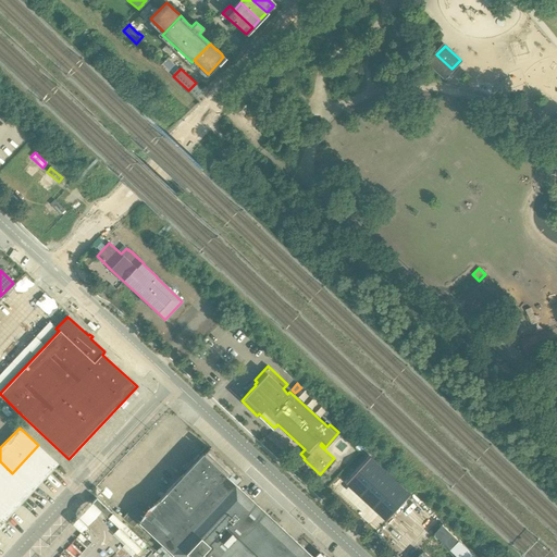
[(38,445),(12,473),(32,492),(58,463),(38,445)]
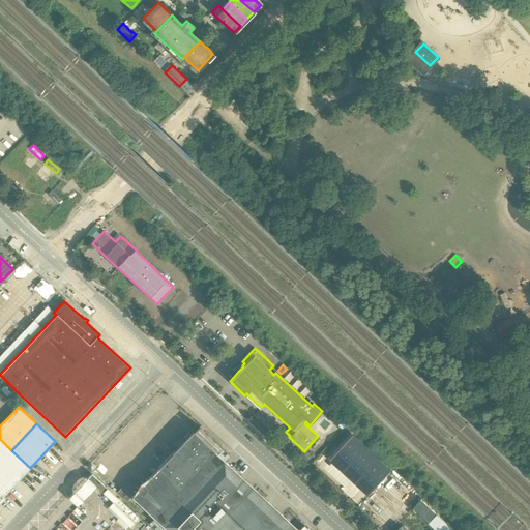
[(224,461),(230,454),(199,425),(193,432),(172,453),(203,482),(223,461),(224,461)]
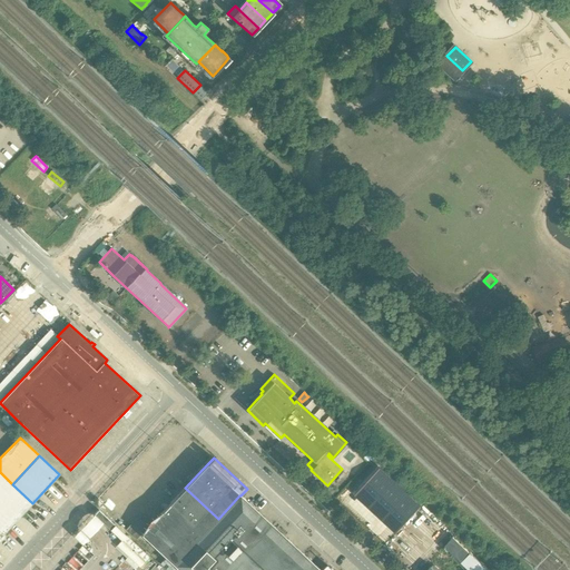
[(355,495),(370,509),(382,520),(408,493),(394,481),(381,469),(372,478),(355,495)]
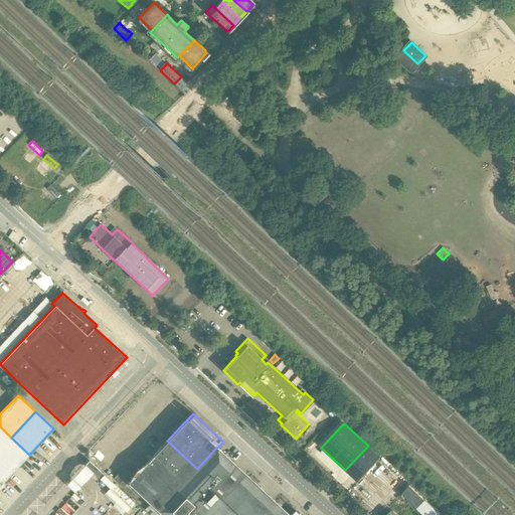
[(0,426),(0,450),(11,438),(0,426)]
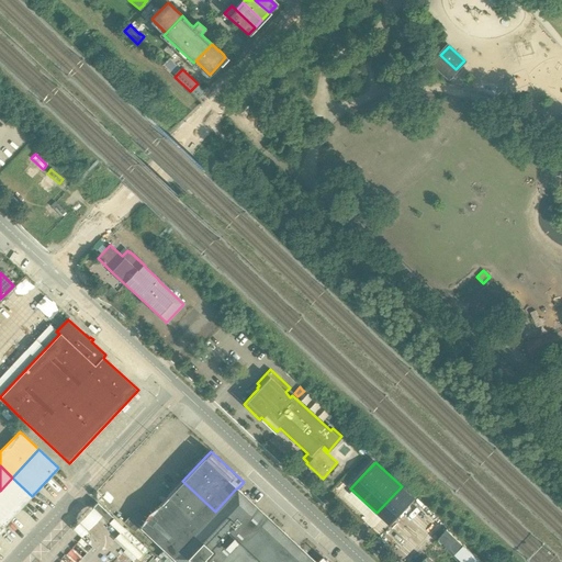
[(12,478),(0,491),(0,518),(6,525),(32,496),(12,478)]
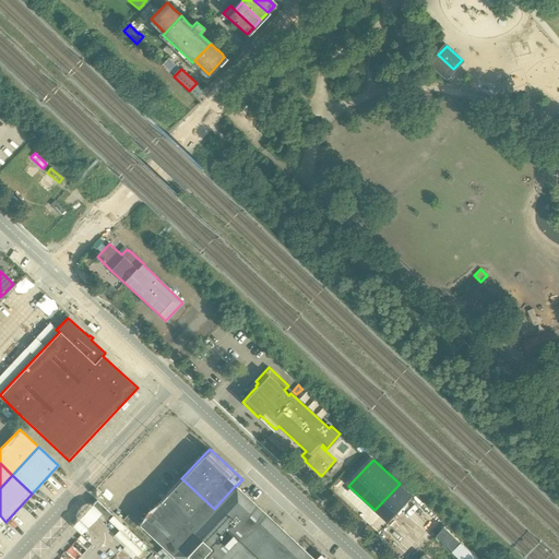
[(138,524),(175,558),(268,558),(262,554),(253,546),(246,538),(238,531),(229,523),(222,515),(214,509),(181,478),(138,524)]
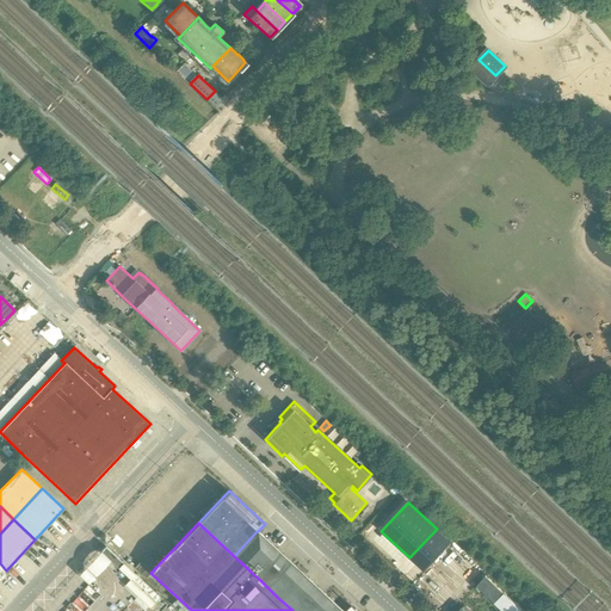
[(451,542),(437,529),(409,557),(424,571),(451,542)]
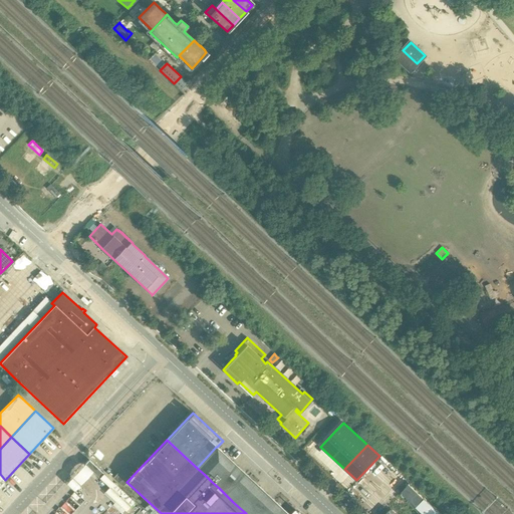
[(216,447),(197,468),(204,474),(224,453),(217,447),(216,447)]
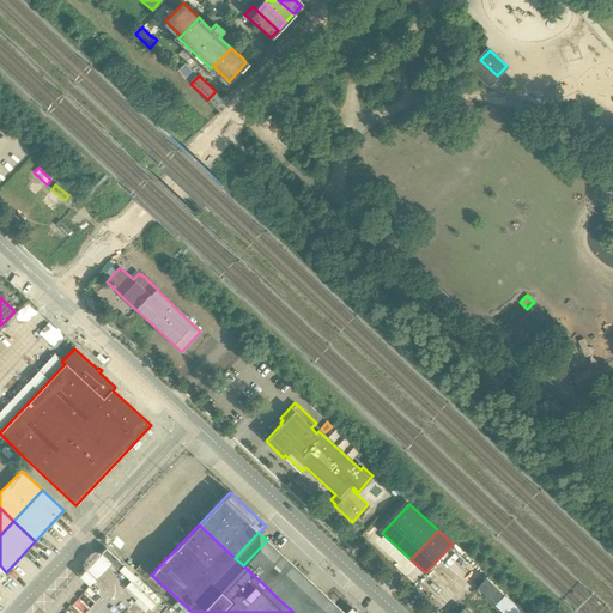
[(275,548),(267,540),(243,565),(252,574),(275,548)]
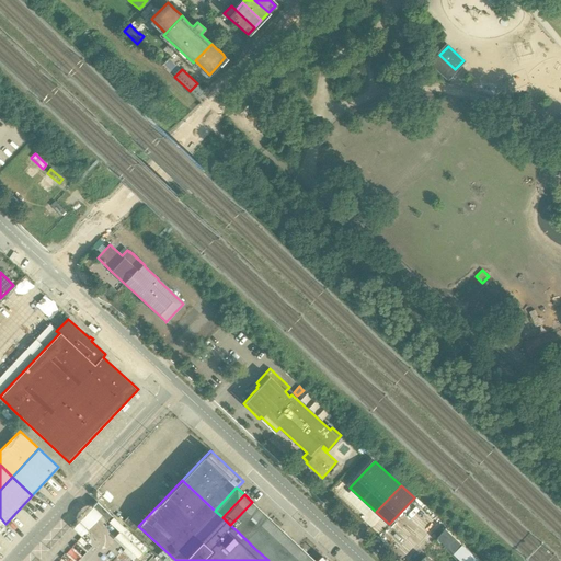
[(92,506),(98,512),(109,522),(113,517),(96,502),(92,506)]
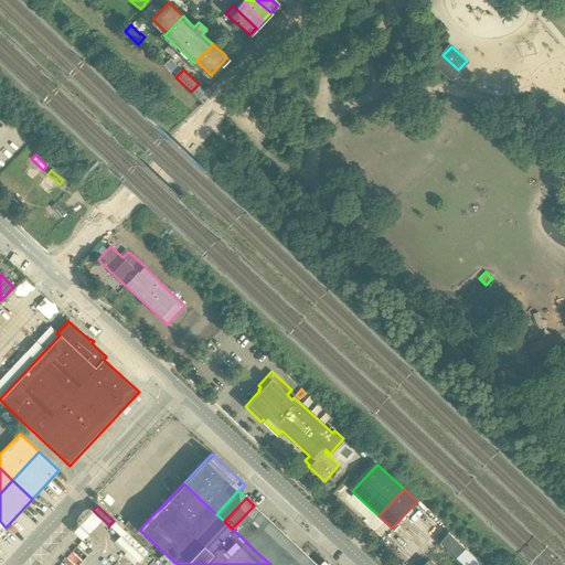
[(262,513),(254,505),(232,529),(241,536),(262,513)]
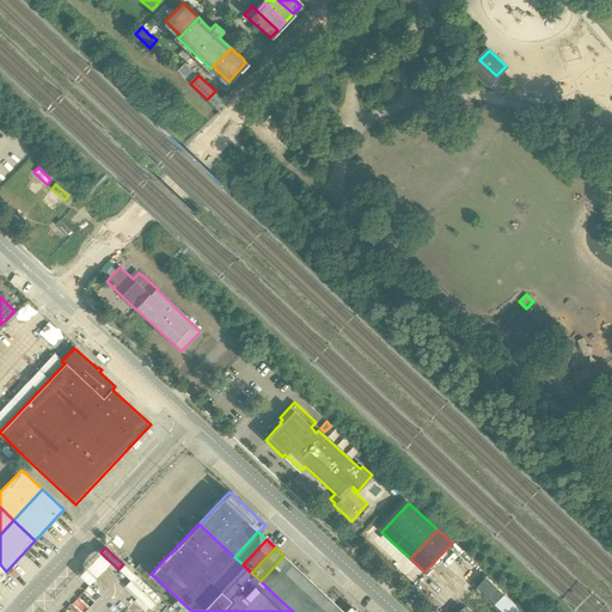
[(293,564),(283,556),(261,581),(269,589),(293,564)]
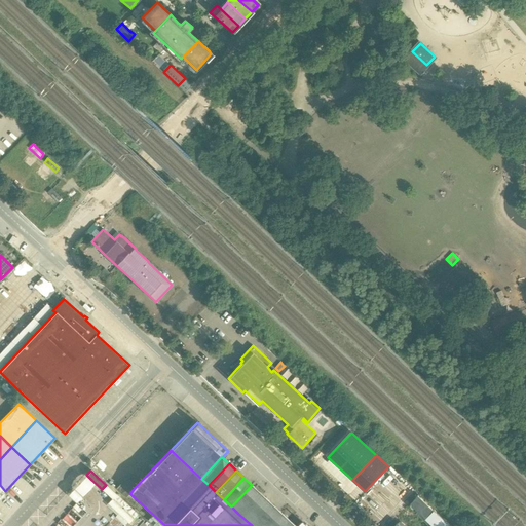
[(259,492),(252,485),(231,506),(238,514),(259,492)]
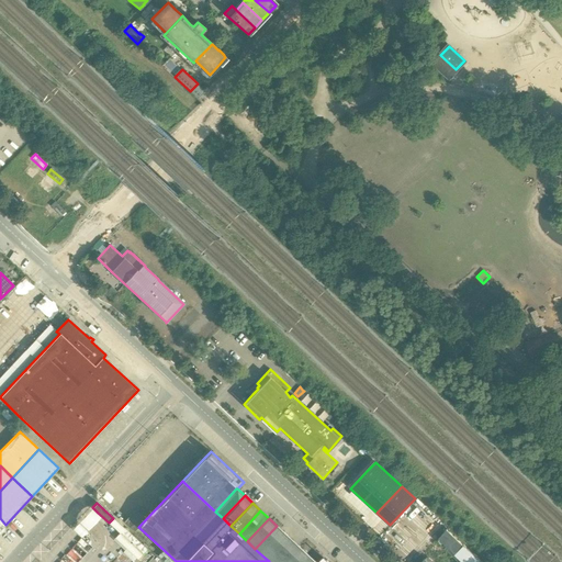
[(255,549),(263,557),(284,534),(277,526),(255,549)]
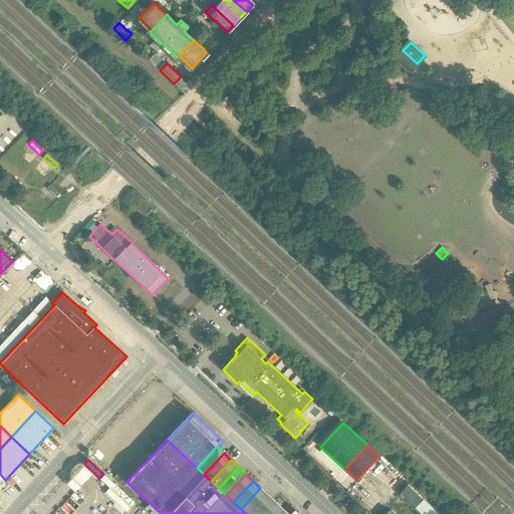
[(108,488),(130,508),(135,502),(113,483),(108,488)]
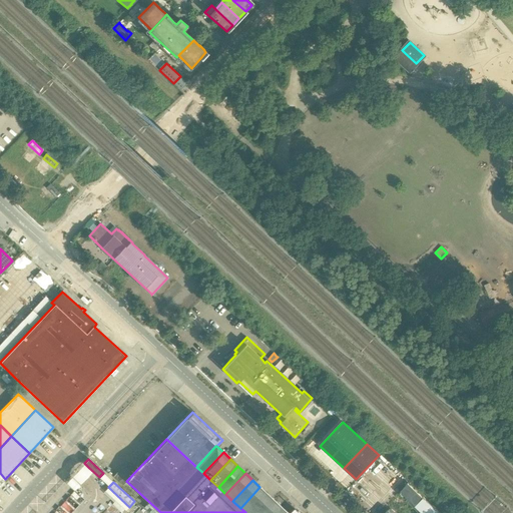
[(422,512),(438,512),(439,512),(408,483),(405,486),(406,486),(400,492),(410,501),(420,510),(422,512)]
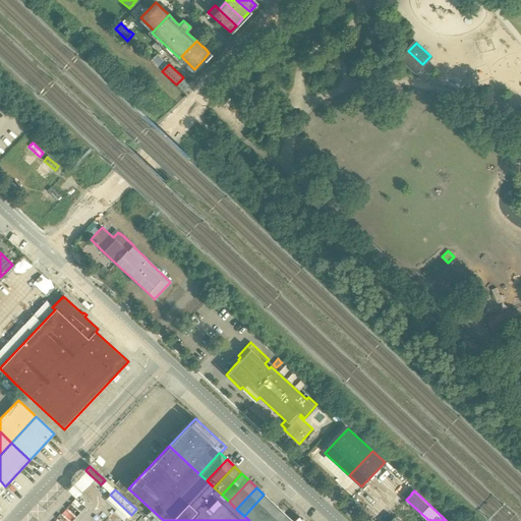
[(244,516),(249,520),(252,520),(272,501),(264,495),(244,516)]
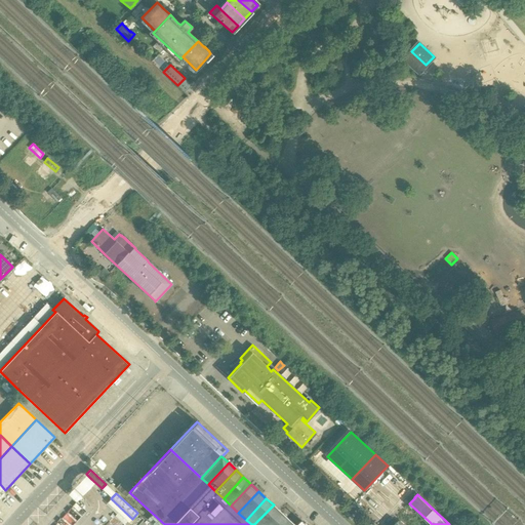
[(254,524),(268,524),(281,512),(274,505),(254,524)]
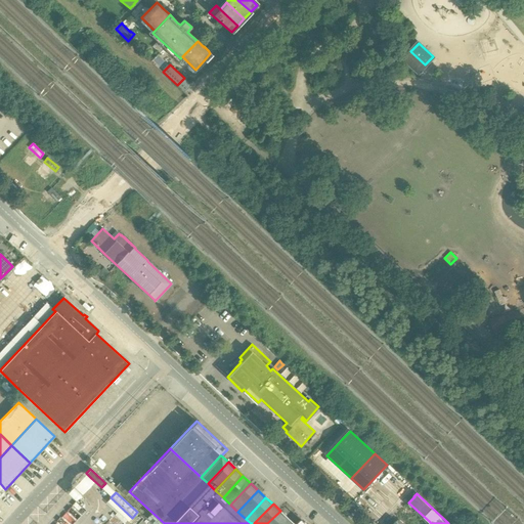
[(267,523),(281,523),(288,518),(280,511),(267,523)]
